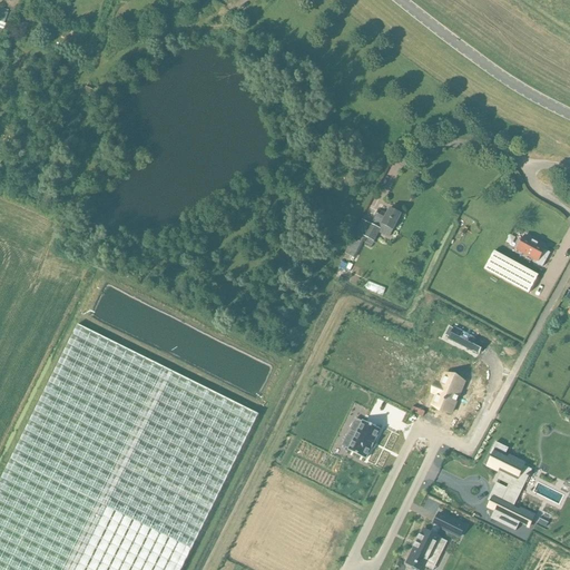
[(394,231),(402,214),(390,208),(386,214),(380,210),(374,220),(377,222),(376,226),(363,219),(350,247),(351,247),(347,254),(346,254),(344,258),(349,261),(357,242),(361,243),(364,237),(367,239),(365,245),(371,247),(381,228),(380,228),(382,224),(394,231)]
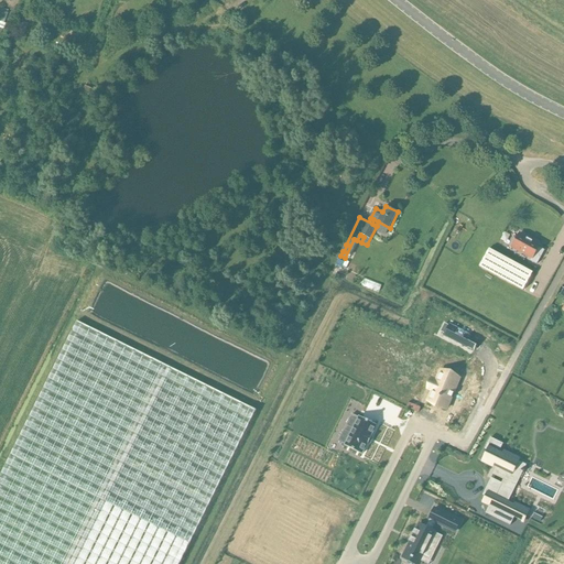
[(530,261),(537,264),(544,250),(539,247),(540,245),(519,234),(512,248),(531,258),(530,261)]
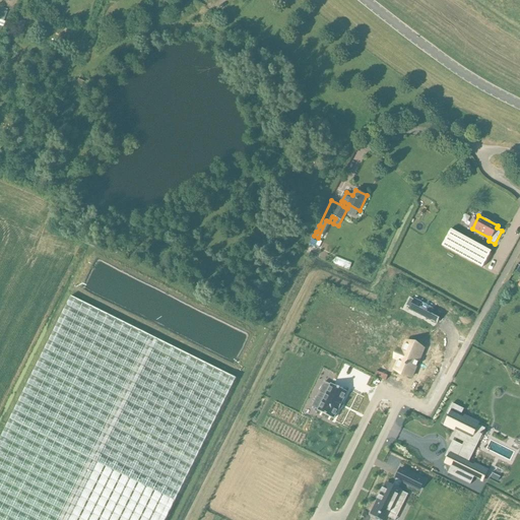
[(451,230),(442,246),(482,268),(491,252),(451,230)]
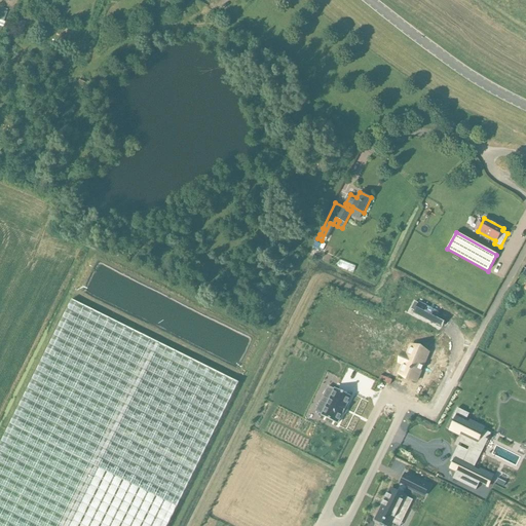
[(337,265),(353,271),(355,266),(339,260),(337,265)]
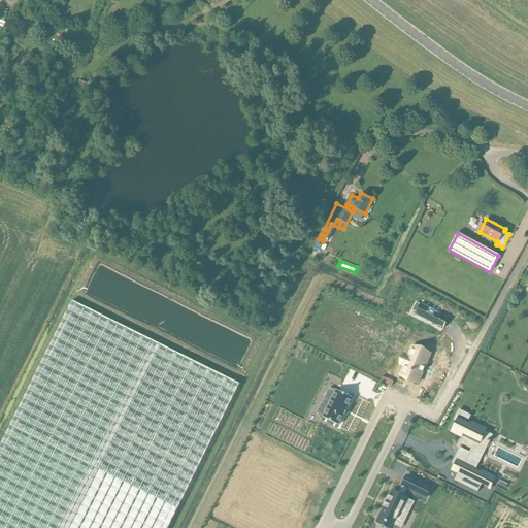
[(0,527),(167,527),(239,384),(72,301),(0,448),(0,527)]
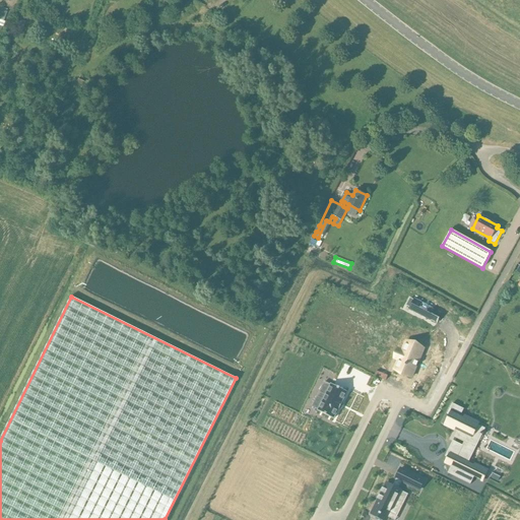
[(439,312),(415,300),(411,308),(435,320),(439,312)]
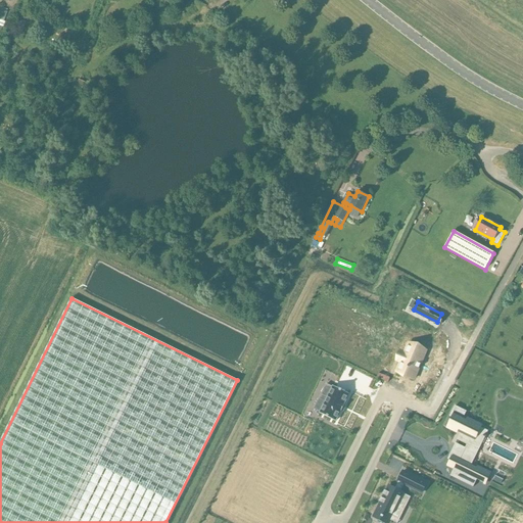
[(409,342),(396,372),(415,380),(427,350),(409,342)]
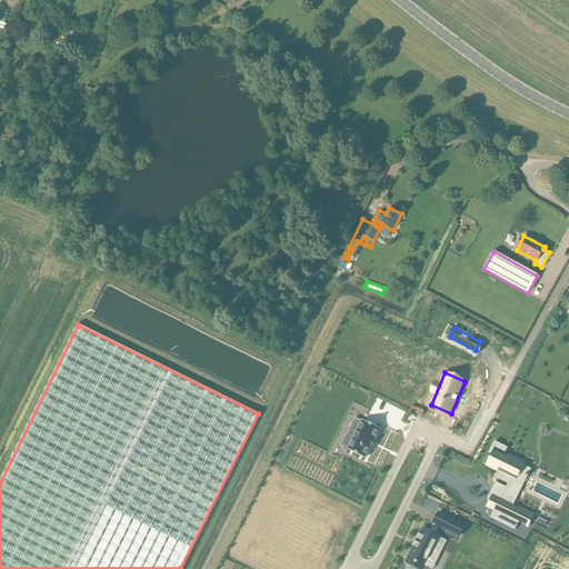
[(346,436),(341,445),(349,448),(348,450),(365,458),(370,447),(371,447),(375,440),(373,440),(379,429),(362,420),(361,421),(358,420),(355,418),(350,428),(352,429),(357,431),(353,439),(349,437),(346,436)]
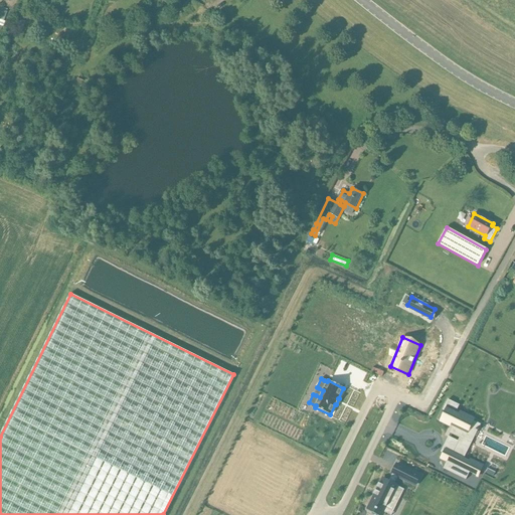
[(446,411),(441,420),(450,425),(451,421),(455,423),(450,434),(460,439),(472,444),(478,431),(479,432),(480,430),(478,428),(480,424),(473,421),(474,419),(461,412),(459,415),(456,413),(460,405),(448,399),(443,410),(446,411)]
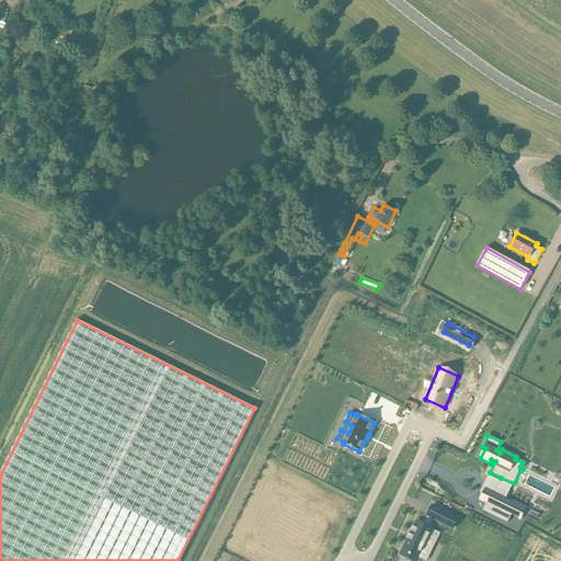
[(481,492),(480,493),(483,494),(480,500),(487,503),(483,511),(507,523),(512,515),(521,519),(526,507),(513,501),(512,503),(505,501),(514,483),(501,478),(499,481),(491,496),(481,492)]
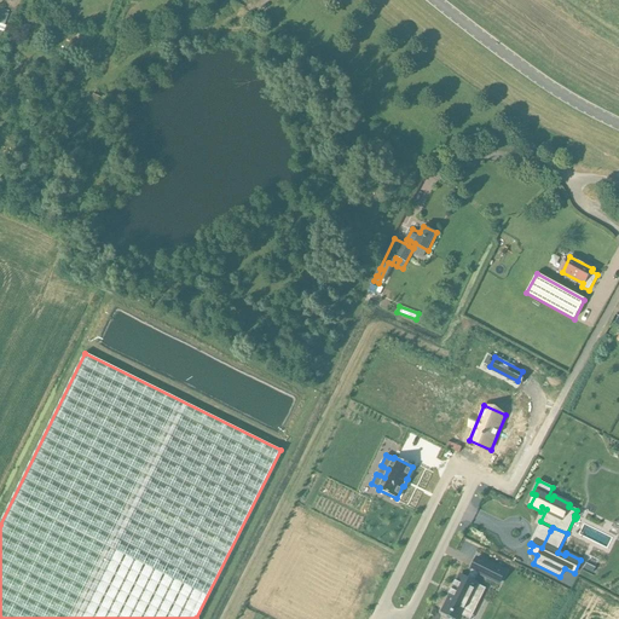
[(451,595),(444,608),(452,612),(451,612),(455,613),(462,617),(464,609),(472,613),(482,590),(476,586),(478,584),(474,583),(479,574),(499,584),(505,572),(476,559),(472,570),(468,579),(461,576),(457,582),(456,582),(453,585),(455,586),(453,590),(451,589),(449,594),(451,595)]
